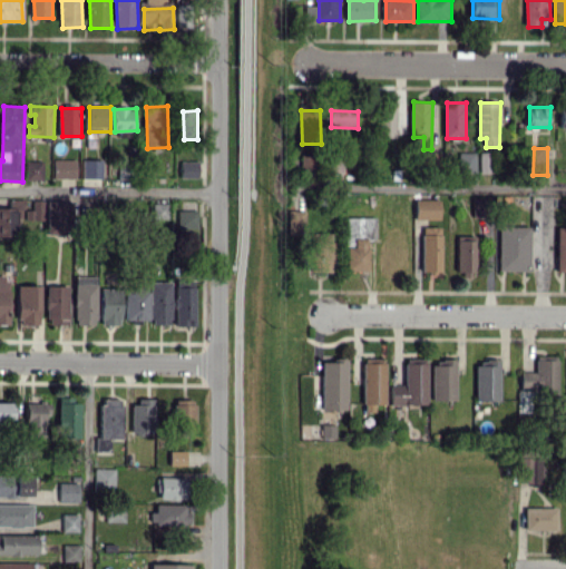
[(479,174),(478,153),(460,154),(461,174),(479,174)]
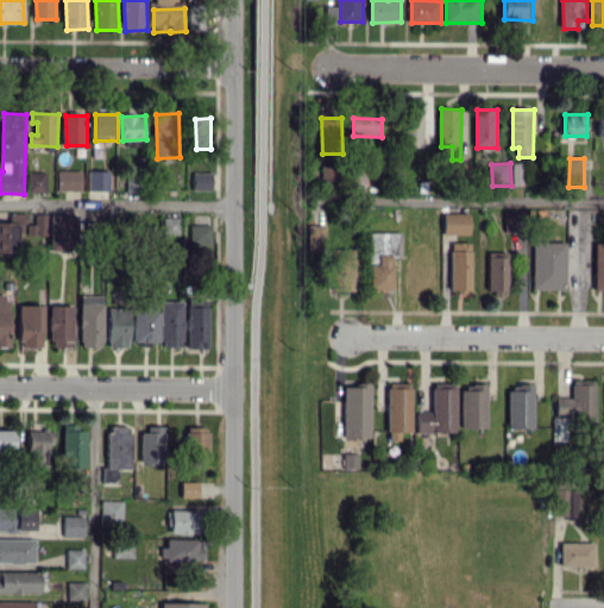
[(112,171),(92,170),(92,192),(112,192),(112,171)]
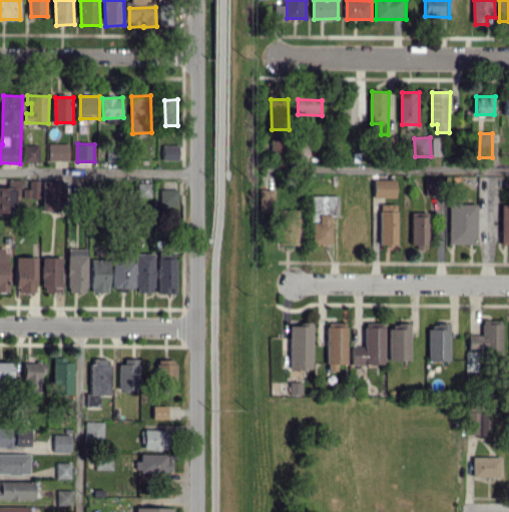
[(50,161),(71,161),(71,144),(50,144),(50,161)]
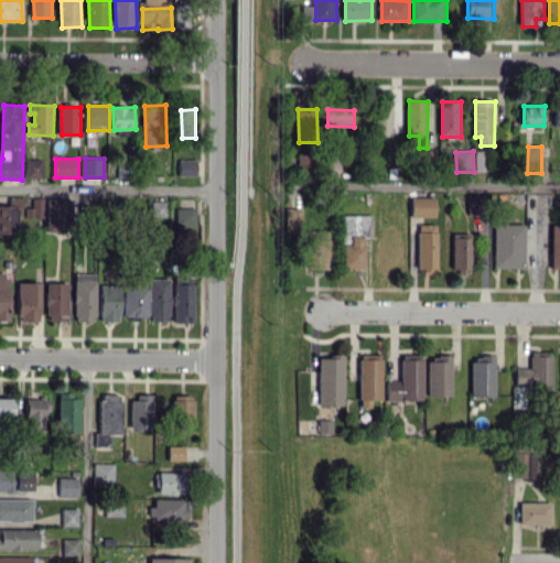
[(45,179),(45,160),(28,160),(29,179),(45,179)]
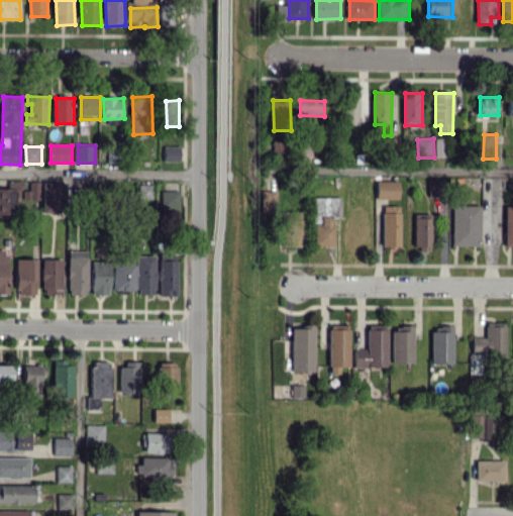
[(166,162),(183,162),(183,146),(166,146),(166,162)]
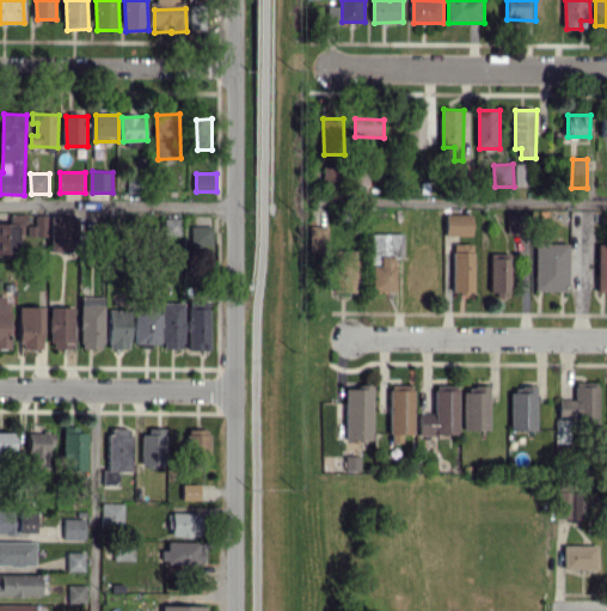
[(19,237),(30,237),(30,214),(13,214),(13,224),(0,224),(0,254),(20,254),(19,237)]
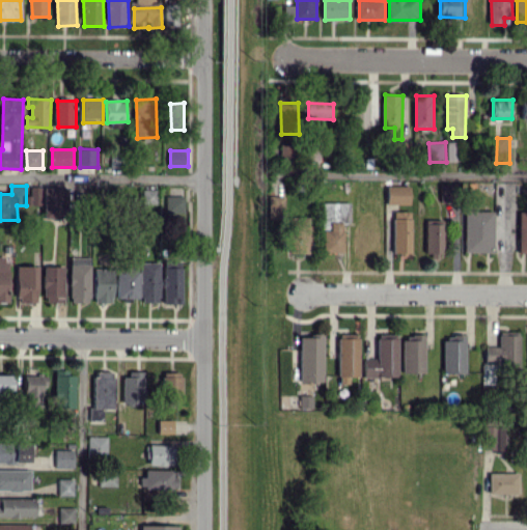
[(412,204),(412,187),(389,186),(389,204),(412,204)]
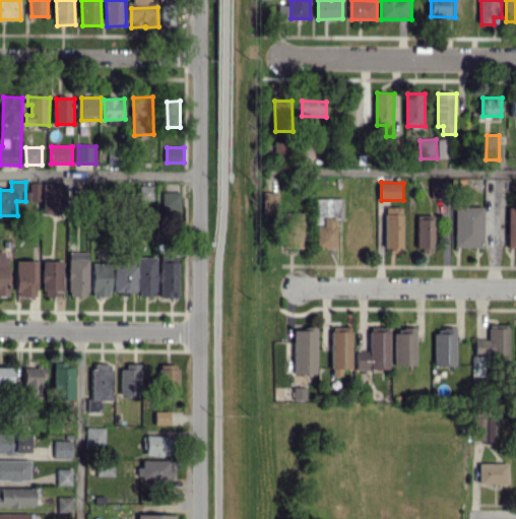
[(43,201),(43,183),(33,183),(33,192),(26,192),(26,201),(43,201)]
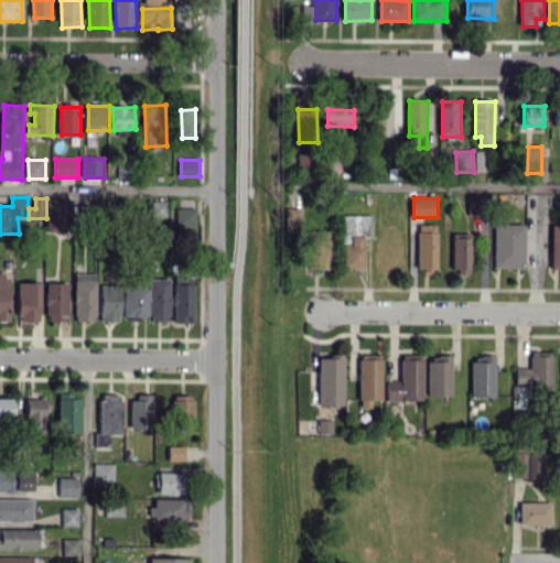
[(66,198),(47,199),(47,234),(66,233),(66,198)]
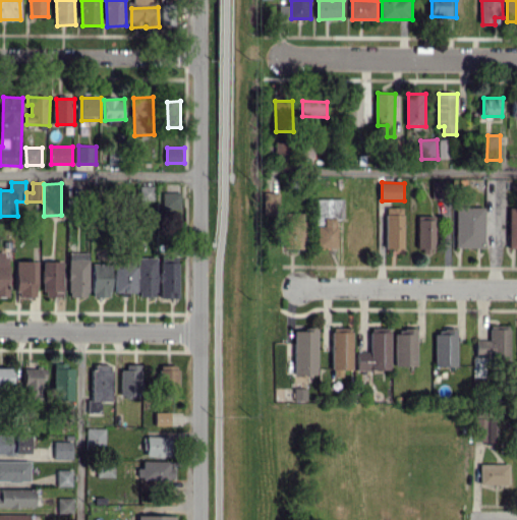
[(156,186),(142,186),(142,200),(156,200),(156,186)]
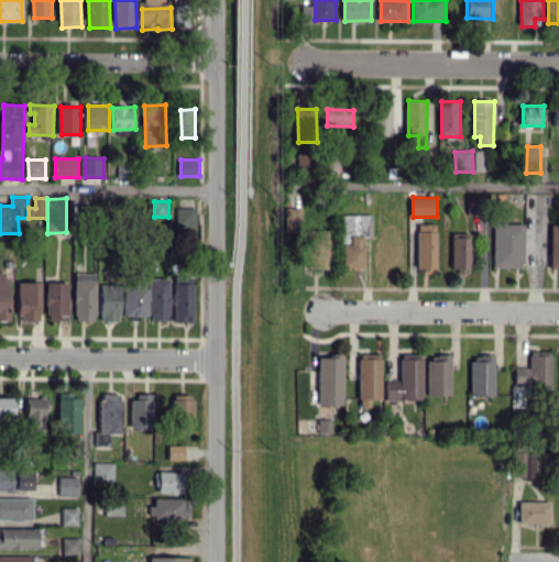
[(199,208),(178,208),(178,231),(198,232),(199,208)]
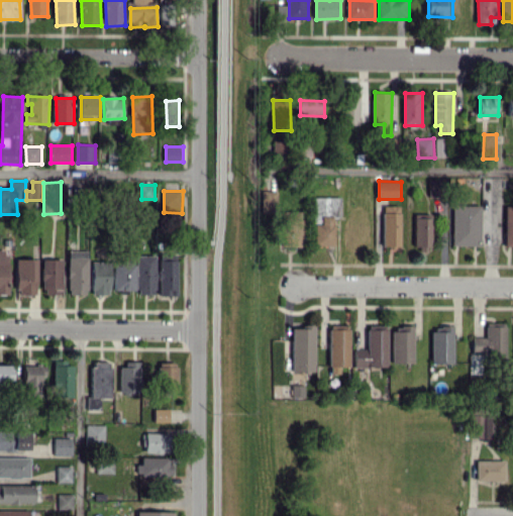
[(264,211),(279,211),(280,192),(265,191),(264,211)]
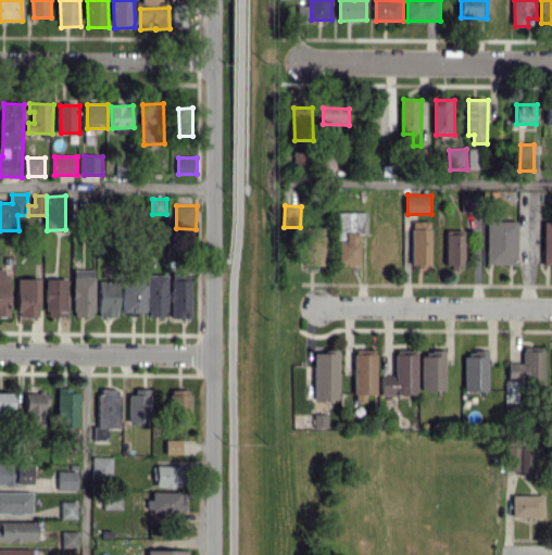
[(362,265),(361,234),(369,234),(368,212),(339,213),(340,265),(362,265)]
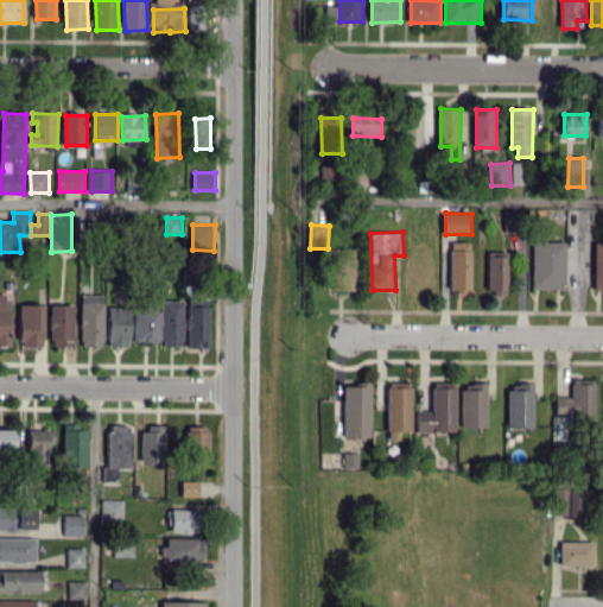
[(567,242),(534,241),(533,290),(566,290),(567,242)]
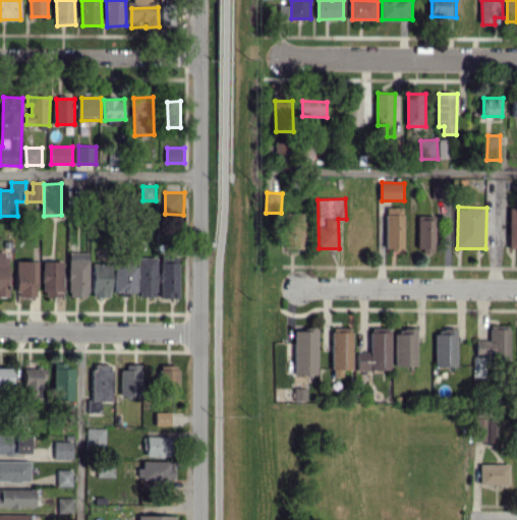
[(406,208),(389,208),(387,248),(404,249),(406,208)]
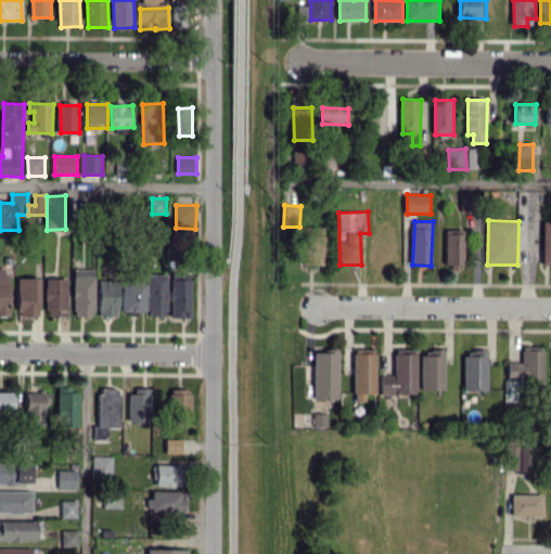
[(325,266),(328,228),(307,227),(306,265),(325,266)]
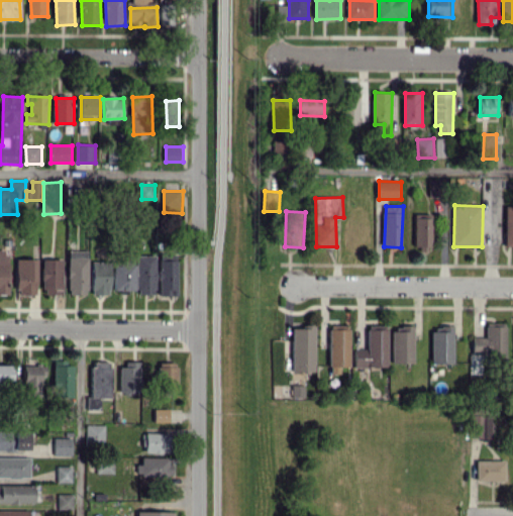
[(417,216),(416,247),(433,247),(434,216),(417,216)]
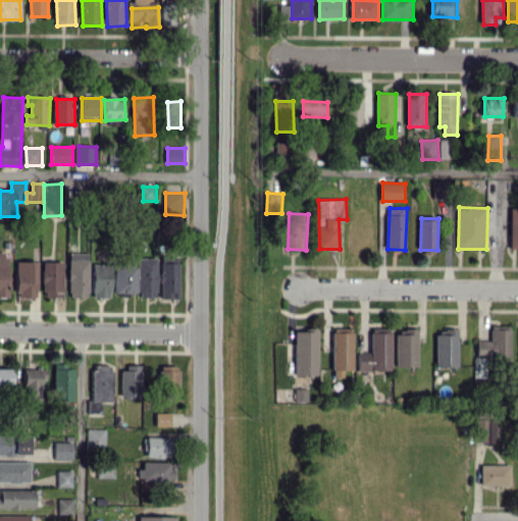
[(0,298),(11,298),(10,252),(0,252),(0,298)]
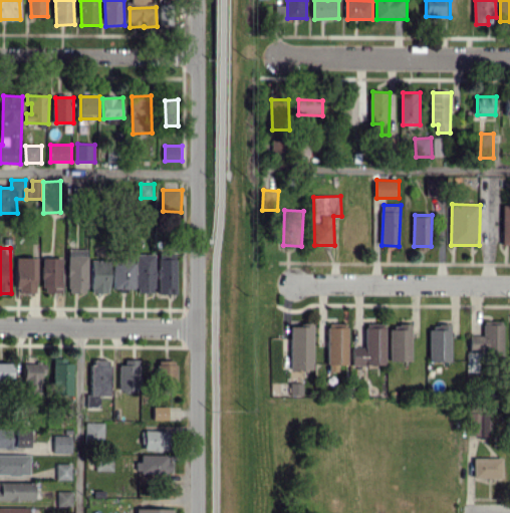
[(90,293),(89,249),(69,250),(70,293),(90,293)]
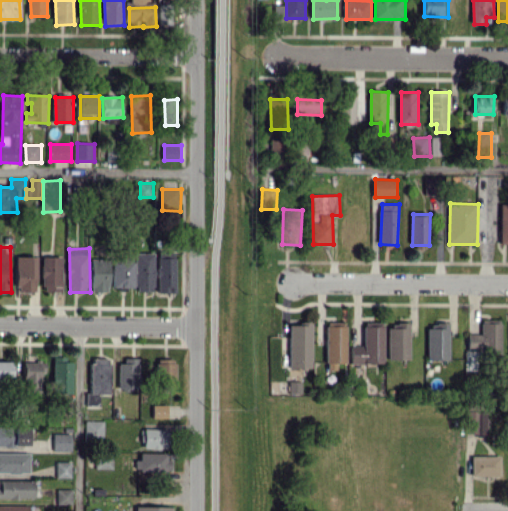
[(157,254),(140,253),(139,292),(156,292),(157,254)]
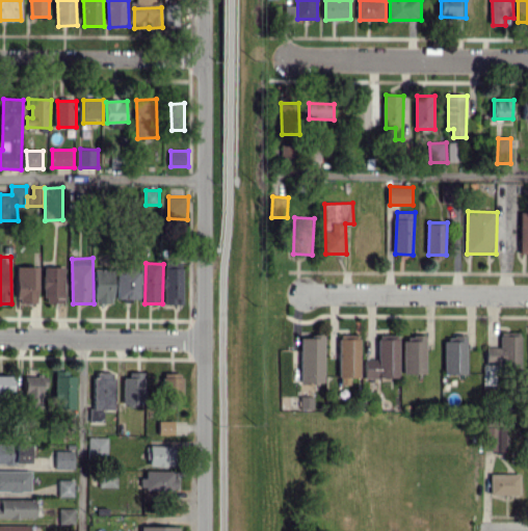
[(41,267),(20,267),(19,303),(40,303),(41,267)]
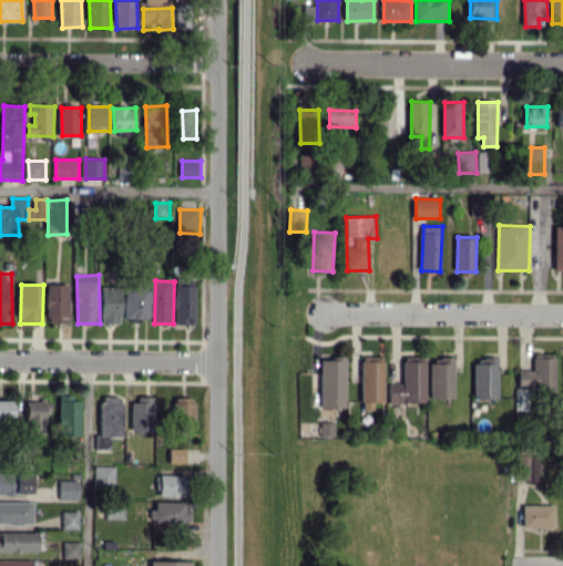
[(72,285),(50,285),(49,323),(71,323),(72,285)]
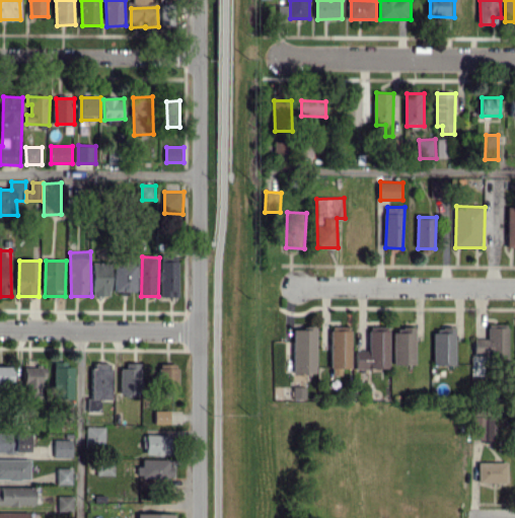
[(180,262),(162,262),(162,297),(179,298),(180,262)]
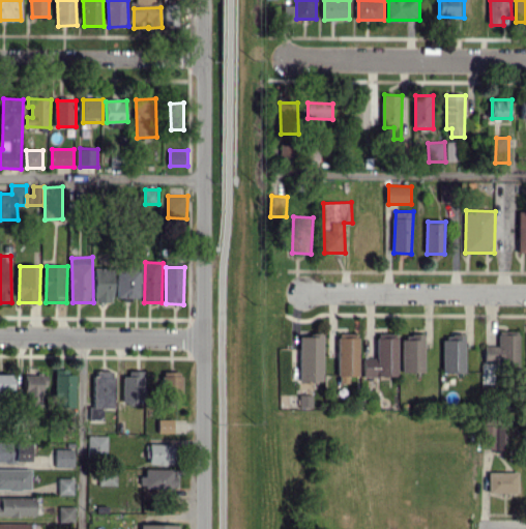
[(115,269),(96,269),(96,302),(115,302),(115,269)]
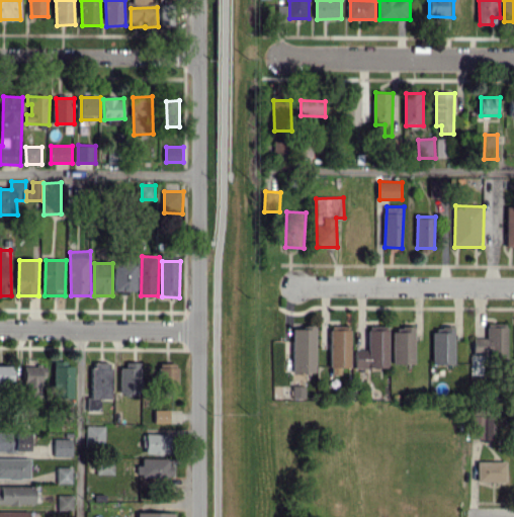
[(115,291),(137,291),(137,265),(116,264),(115,291)]
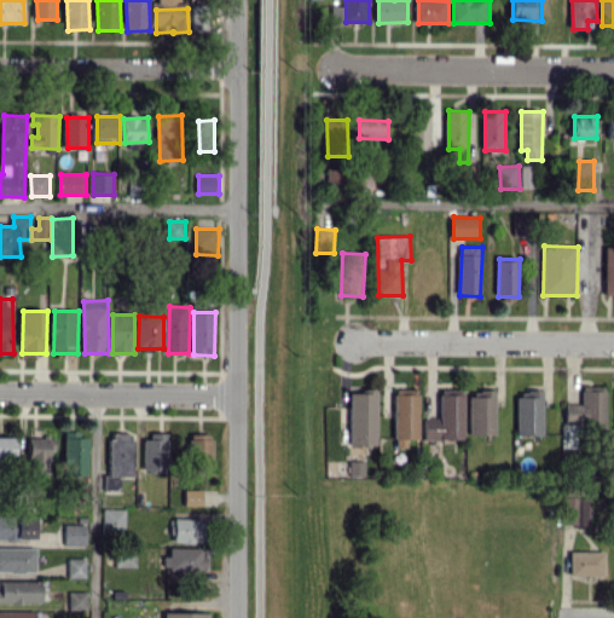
[(568,404),(567,428),(608,429),(609,388),(584,387),(584,405),(568,404)]
